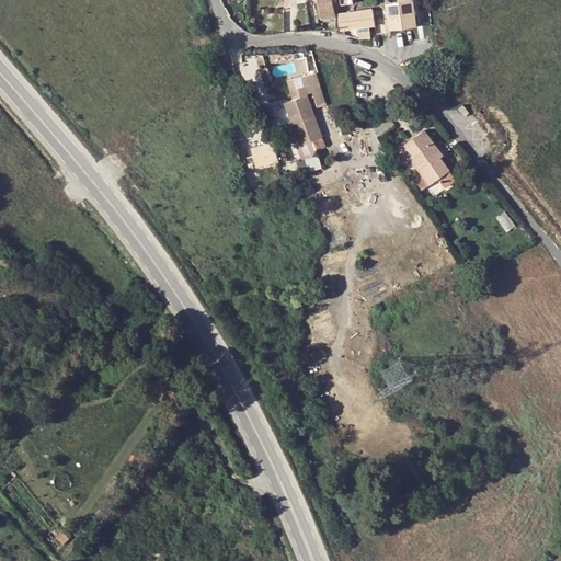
[(335,15),(333,0),(317,0),(321,19),(335,15)]
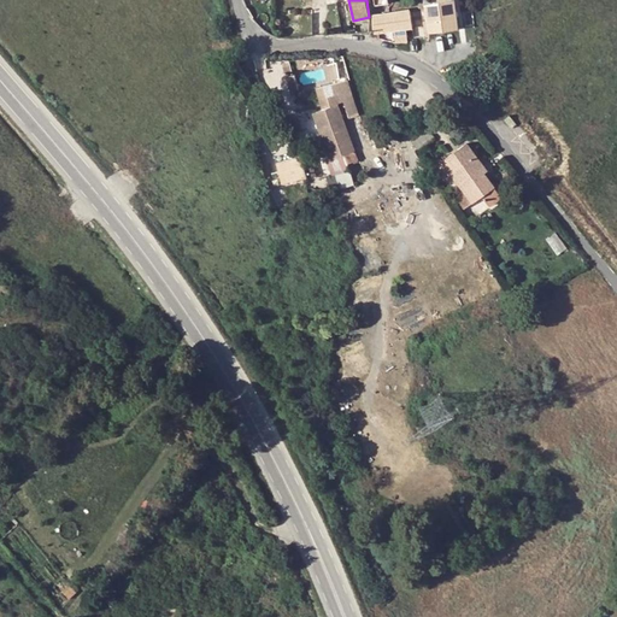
[(457,29),(453,0),(448,0),(425,4),(429,24),(429,33),(440,31),(457,29)]
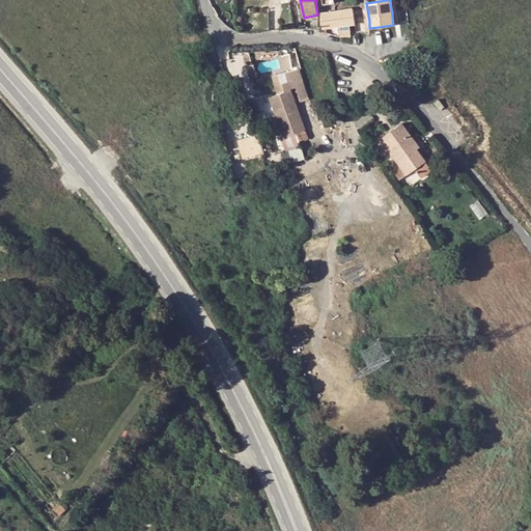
[(325,31),(325,26),(338,25),(339,33),(340,34),(352,34),(352,32),(351,28),(356,27),(355,24),(354,16),(359,16),(358,6),(318,10),(320,26),(322,30),(324,31),(325,31)]
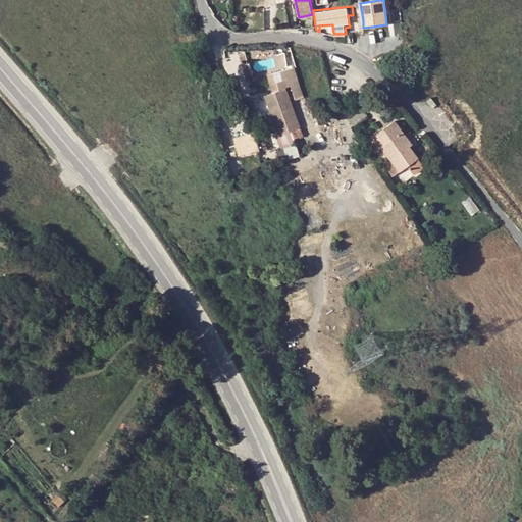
[(286,67),(283,52),(275,54),(278,68),(286,67)]
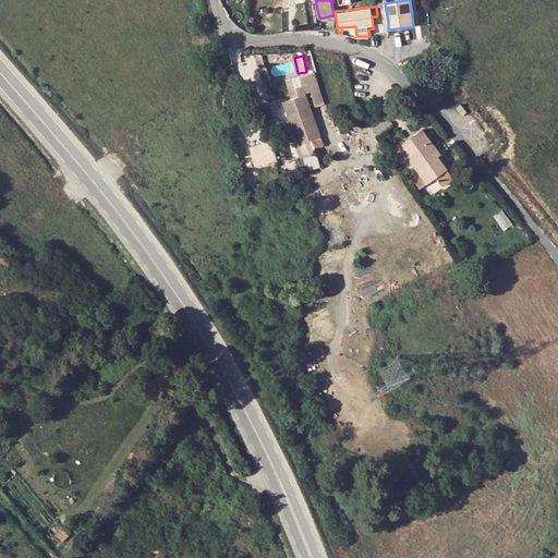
[(331,134),(320,104),(325,101),(315,75),(296,81),(301,97),(294,99),(307,142),(305,143),(310,157),(330,149),(326,136),(331,134)]
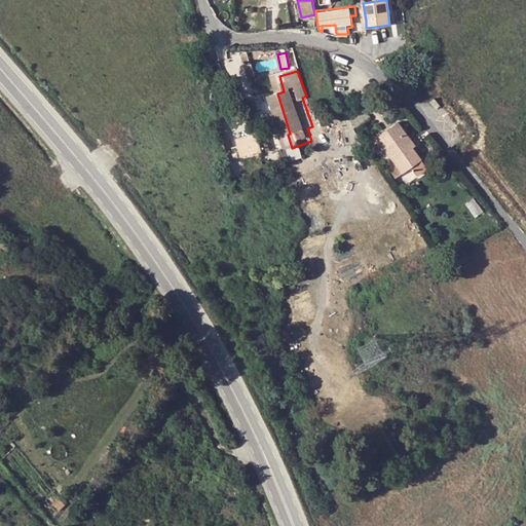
[(429,103),(436,110),(440,107),(434,100),(429,103)]
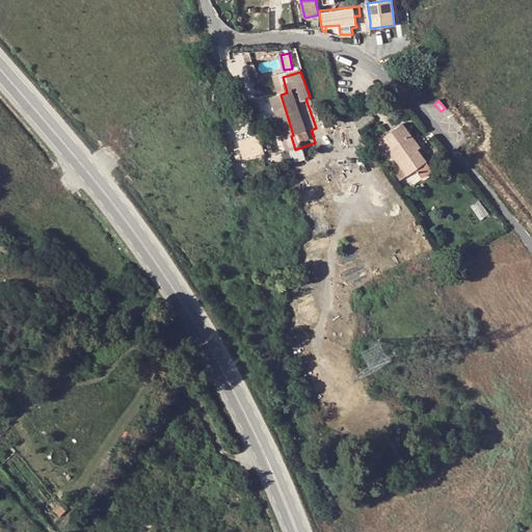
[(361,132),(375,118),(367,109),(353,122),(361,132)]
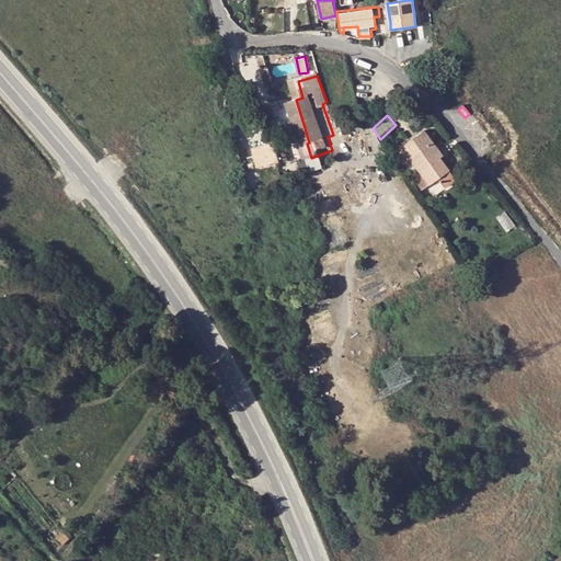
[(441,151),(424,129),(396,151),(404,162),(411,158),(422,172),(428,182),(431,184),(438,179),(445,187),(456,180),(449,170),(439,158),(437,155),(441,151)]
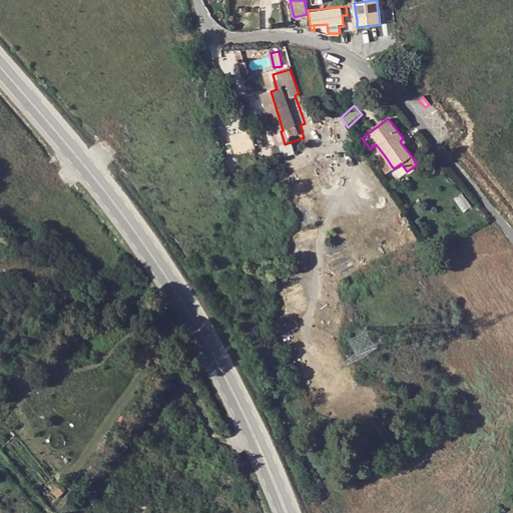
[(238,133),(243,151),(273,142),(268,125),(238,133)]
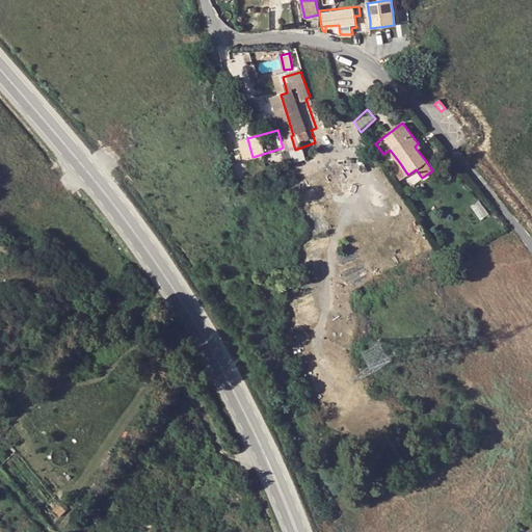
[(398,179),(406,173),(400,163),(391,169),(398,179)]
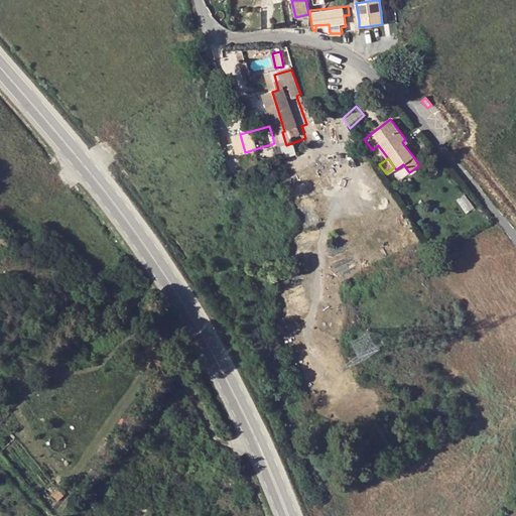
[(464,216),(476,209),(467,195),(455,201),(464,216)]
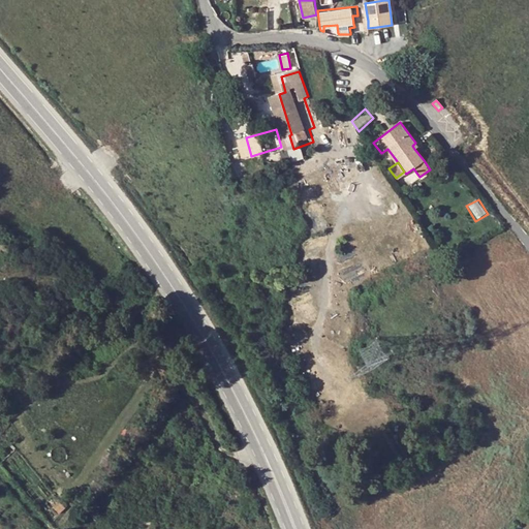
All buildings are outlined.
